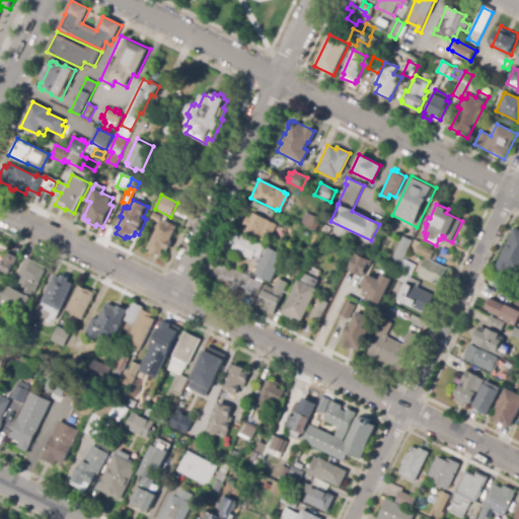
[(158,223),(150,219),(153,213),(161,217),(158,223)]
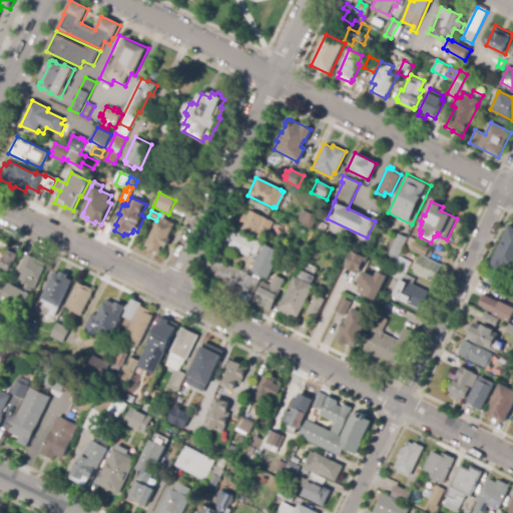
[(265,241),(241,229),(243,224),(240,222),(243,214),(247,216),(250,211),(275,223),(270,231),(265,241)]
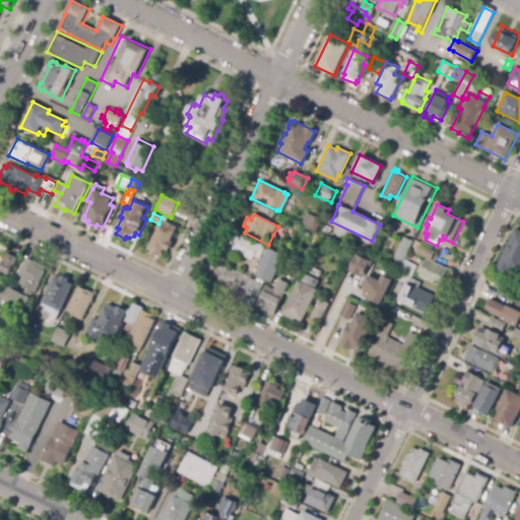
[(319,233),(307,226),(313,216),(324,221),(319,233)]
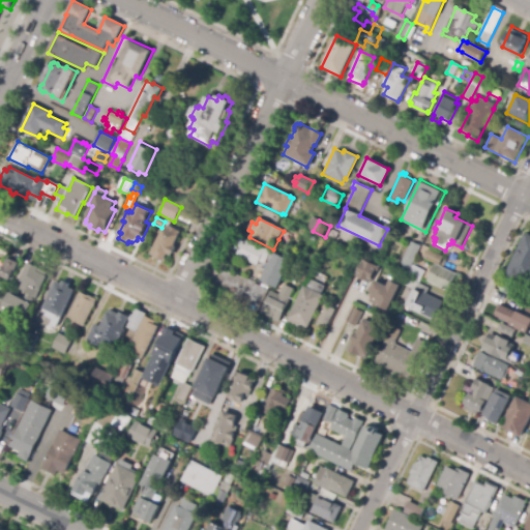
[(152,255),(162,259),(160,260),(167,263),(170,257),(173,259),(178,246),(176,245),(183,232),(167,224),(152,255)]
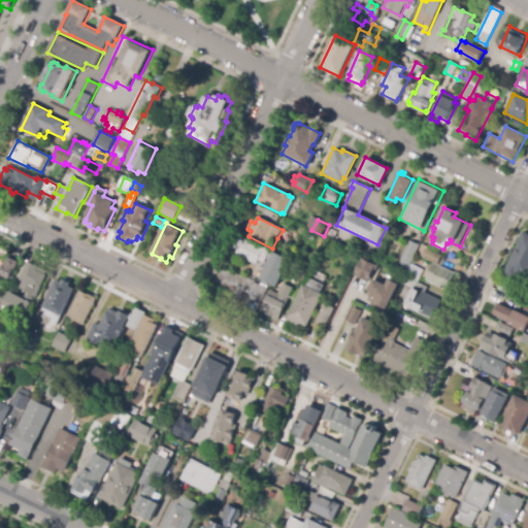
[(527,281),(518,276),(516,281),(503,274),(524,232),(527,234),(527,281)]
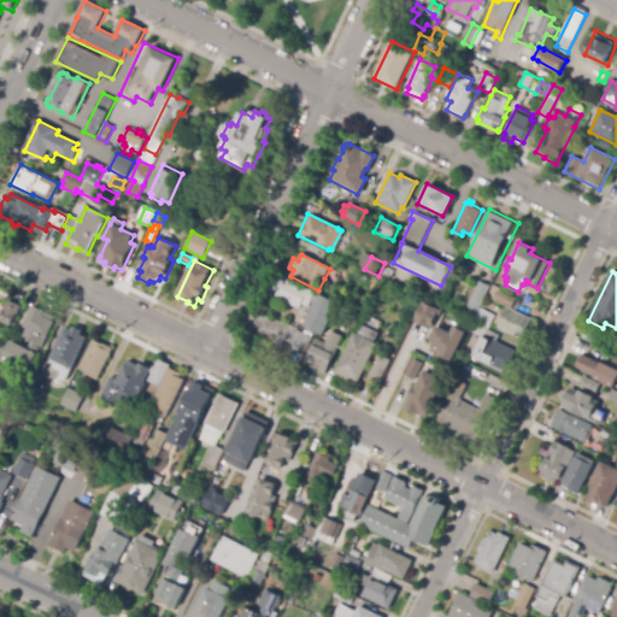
[(300,310),(275,298),(285,278),(307,291),(307,289),(312,291),(311,292),(316,294),(309,309),(303,305),(300,310)]
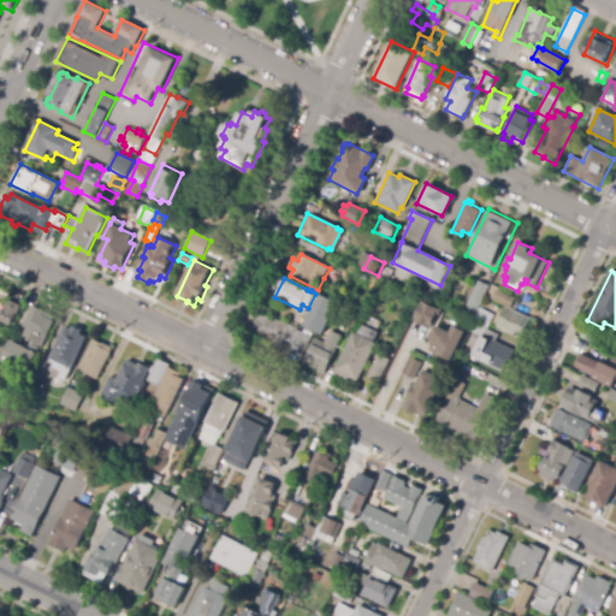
[(475,317),(463,311),(478,280),(490,286),(475,317)]
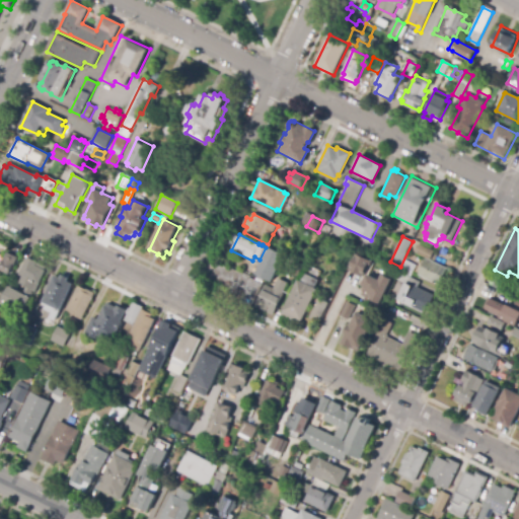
[(424,257),(416,253),(416,252),(410,250),(415,240),(421,243),(420,245),(428,249),(424,257)]
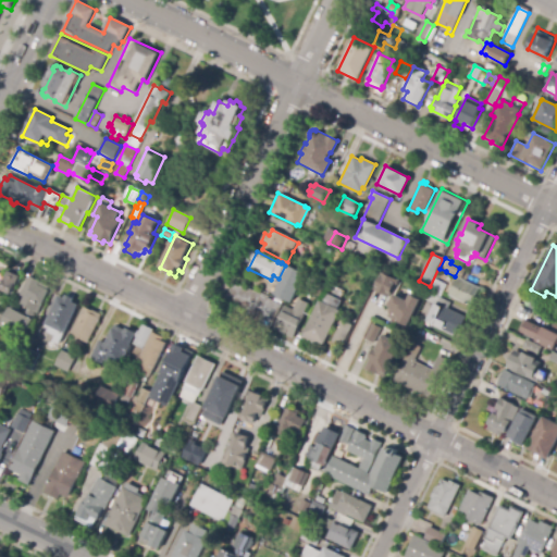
[(292,304),(274,295),(287,269),(285,269),(287,265),(306,275),(292,304)]
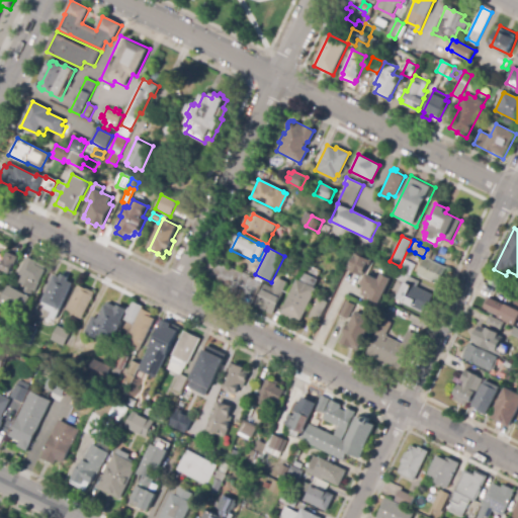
[(9,275),(0,270),(0,268),(3,262),(2,262),(6,252),(17,258),(9,275)]
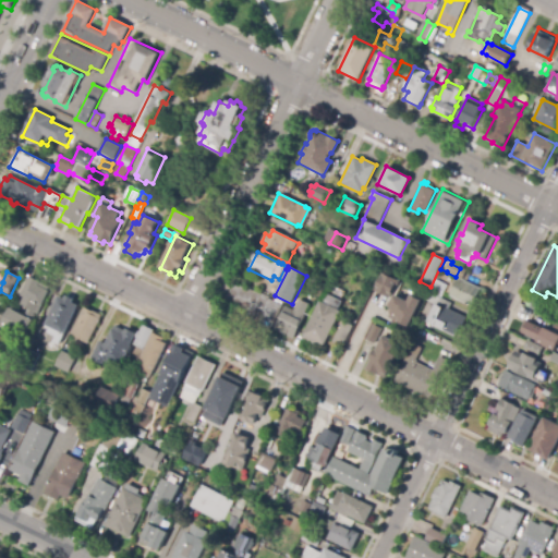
[(468,281),(462,279),(466,271),(471,274),(468,281)]
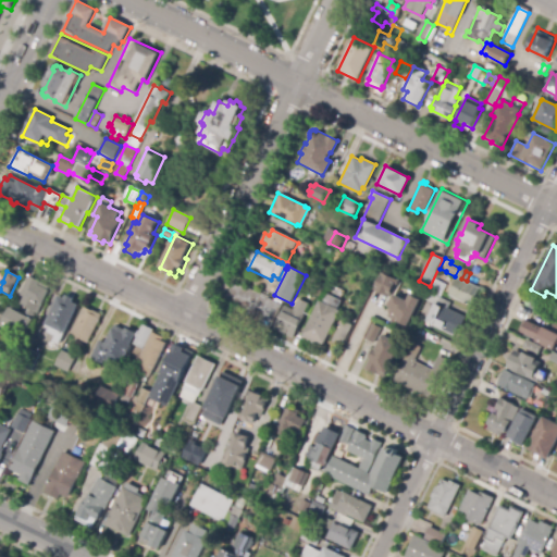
[(384,272),(400,280),(393,297),(375,288),(384,272)]
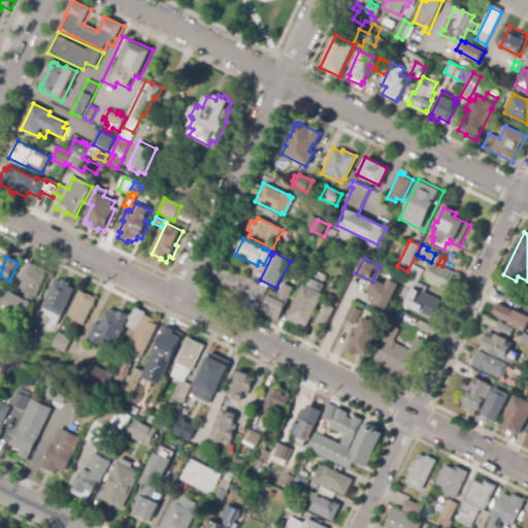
[(294,277),(286,273),(292,260),(300,264),(294,277)]
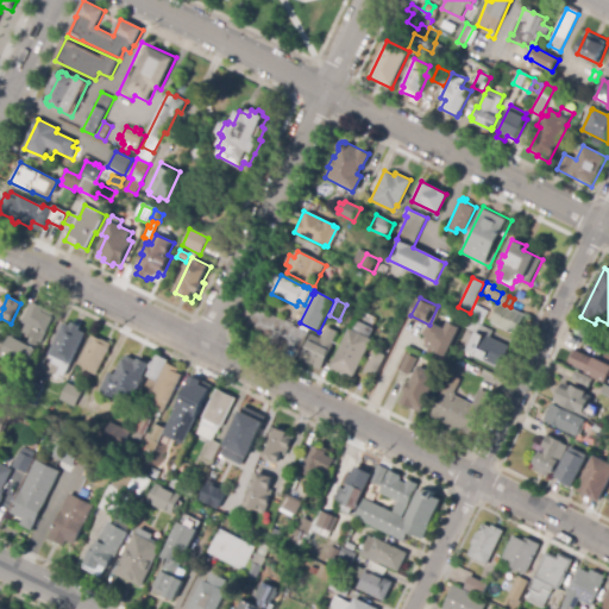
[(27,370),(1,357),(11,337),(27,346),(31,338),(23,333),(26,326),(23,324),(33,302),(43,307),(42,312),(54,318),(45,334),(44,334),(39,343),(38,341),(33,350),(37,351),(27,370)]
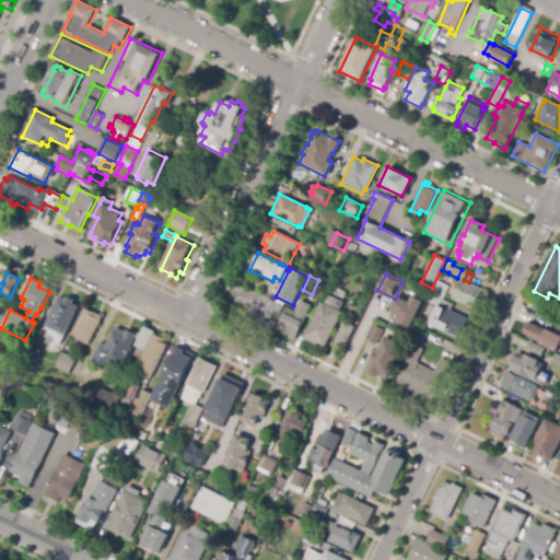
[(475,308),(451,298),(453,293),(450,292),(453,284),(456,287),(459,279),(483,290),(475,308)]
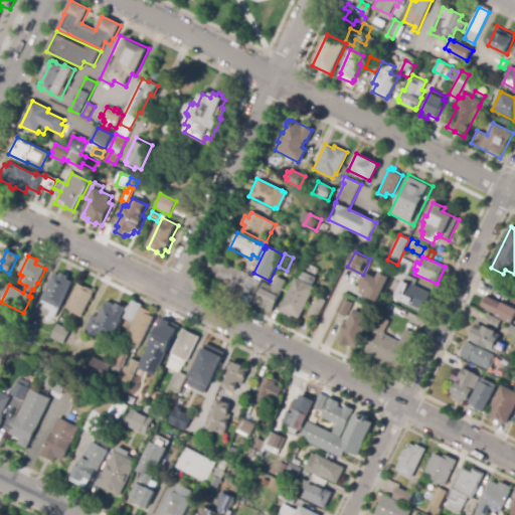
[(296,275),(288,271),(294,258),(302,262),(296,275)]
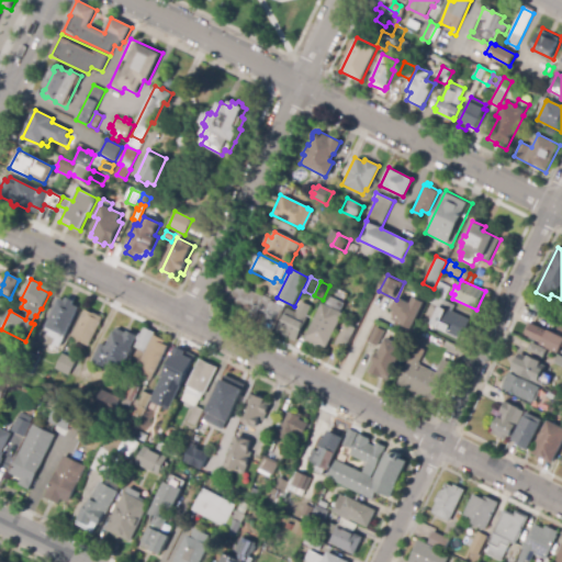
[(445,301),(431,294),(438,281),(451,289),(445,301)]
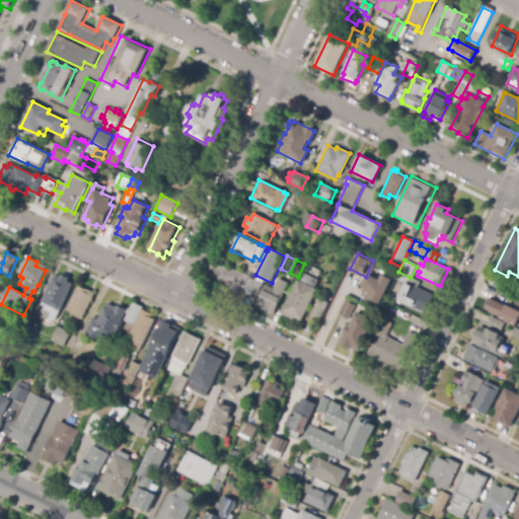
[(254,302),(210,281),(219,263),(243,275),(244,274),(251,277),(250,279),(263,284),(254,302)]
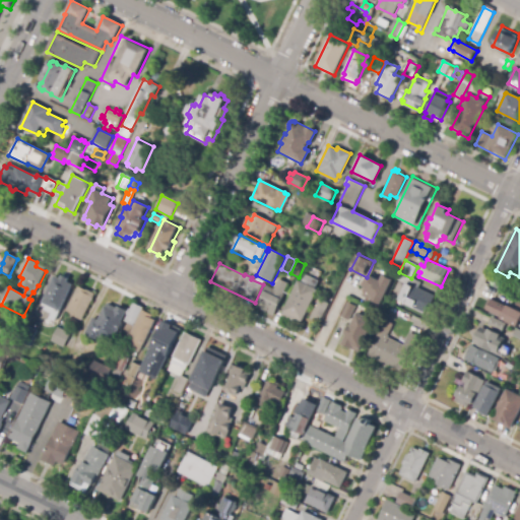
[(301,325),(282,316),(299,281),(300,281),(304,273),(316,279),(312,287),(318,290),(304,322),(303,322),(301,325)]
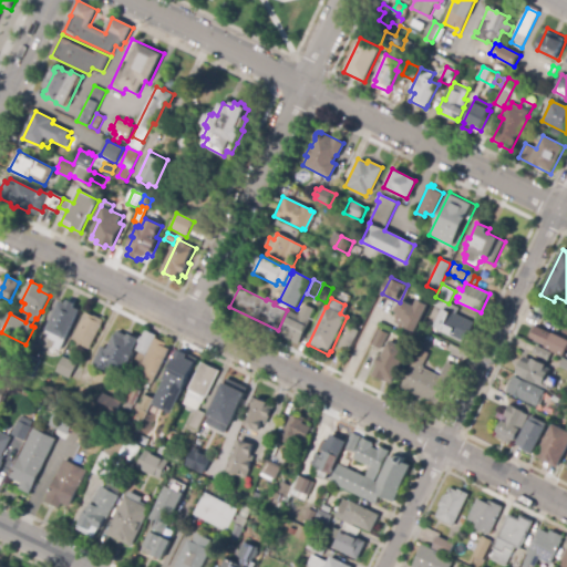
[(464,342),(434,328),(443,311),(433,306),(437,298),(460,309),(456,315),(475,323),(468,336),(468,334),(464,342)]
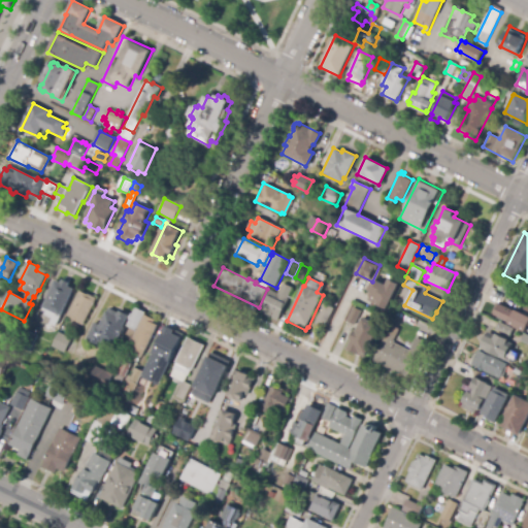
[(401,284),(389,309),(378,304),(381,301),(371,296),(373,292),(369,290),(375,278),(388,285),(391,278),(401,284)]
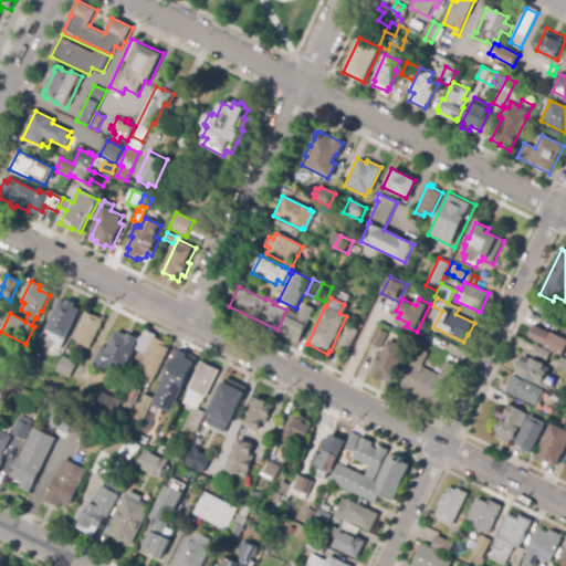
[(60,350),(53,347),(56,342),(49,338),(50,335),(46,333),(48,331),(45,329),(60,301),(65,303),(67,300),(76,304),(75,308),(80,310),(60,350)]
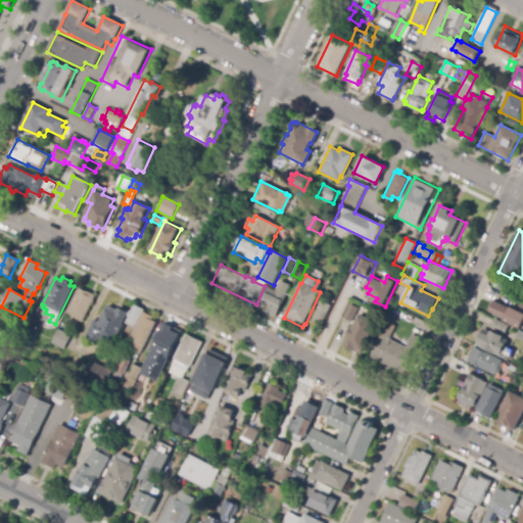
[(276,319),(257,310),(268,287),(276,291),(281,281),(290,285),(285,296),(286,296),(276,319)]
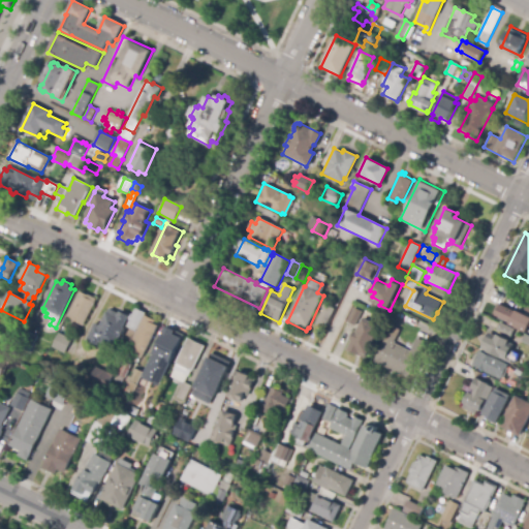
[(524,303),(502,292),(506,284),(528,296),(524,303)]
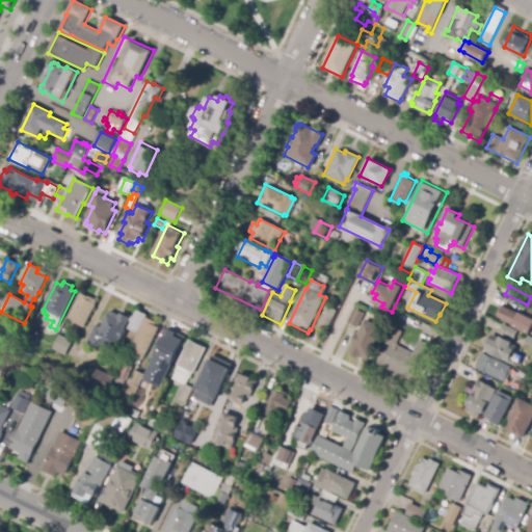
[(84,329),(72,323),(73,321),(68,318),(81,293),(97,301),(96,303),(97,304),(84,329)]
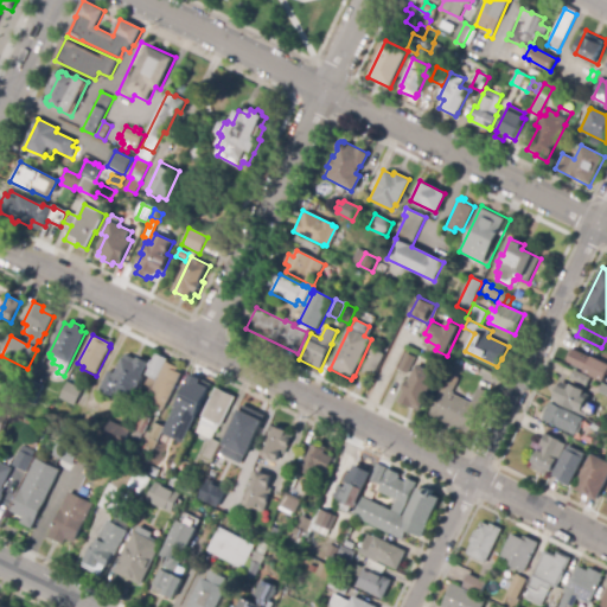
[(374,377),(362,372),(372,350),(384,355),(374,377)]
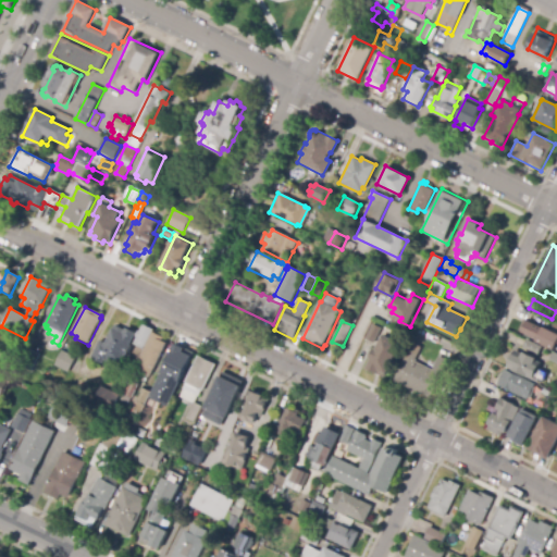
[(524,321),(544,331),(546,327),(556,333),(556,351),(539,343),(539,342),(519,332),(524,321)]
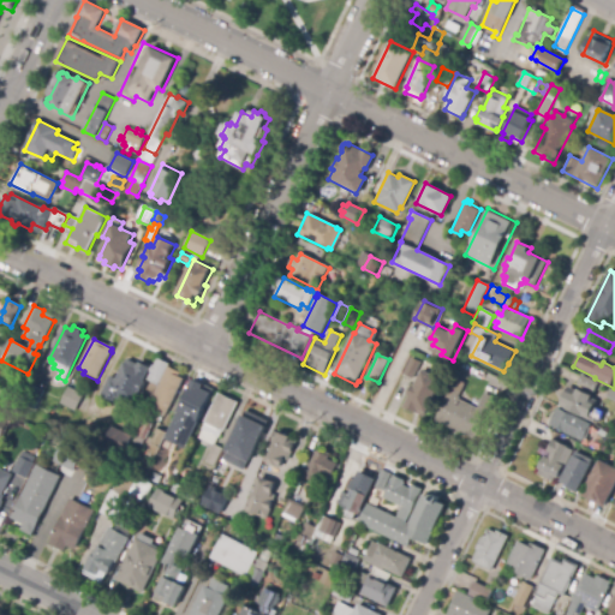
[(413,357),(423,362),(415,378),(405,374),(413,357)]
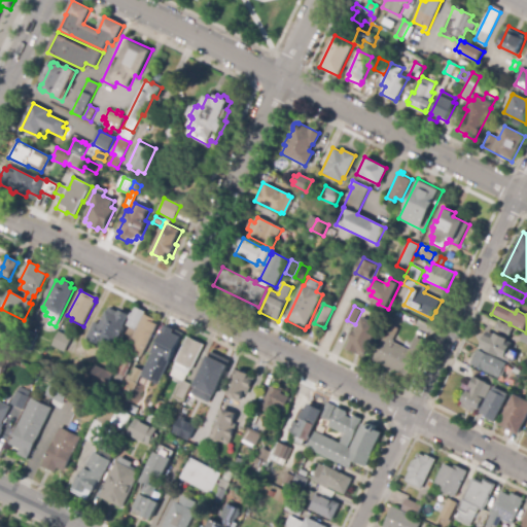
[(114,345),(104,340),(103,342),(100,340),(98,344),(86,339),(95,322),(100,325),(107,311),(108,311),(109,308),(119,312),(120,311),(130,315),(124,327),(126,328),(121,337),(119,336),(114,345)]
